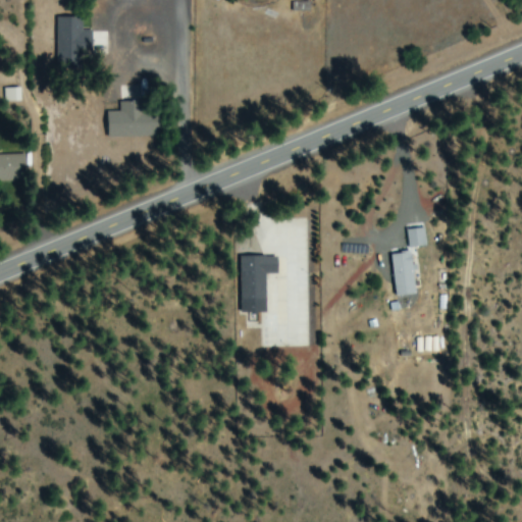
[(92,32),(83,32),(83,19),(57,18),(56,58),(91,59),(92,32)]
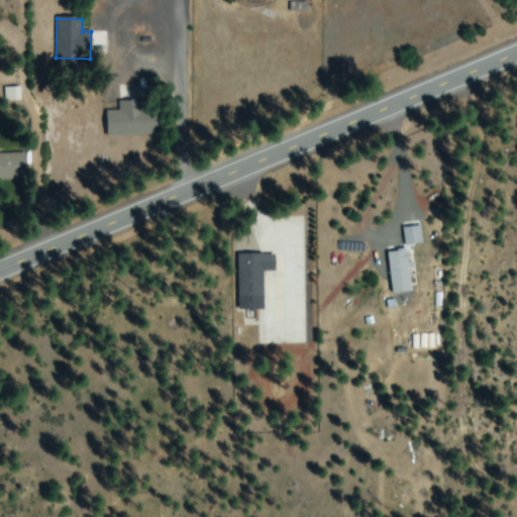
[(107,137),(147,135),(146,106),(106,108),(107,137)]
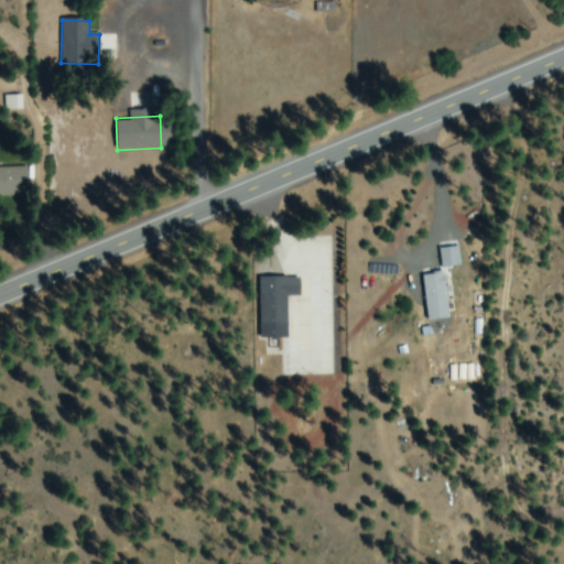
[(29,167),(0,167),(0,194),(29,194),(29,167)]
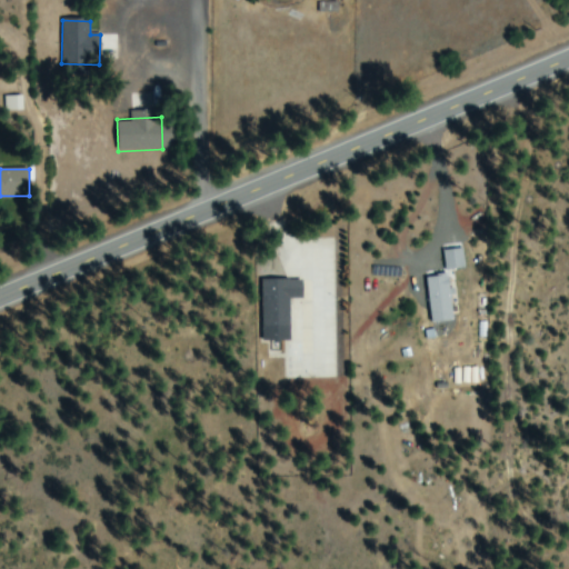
[(420,295),(421,315),(431,313),(432,326),(451,325),(446,278),(427,280),(428,295),(420,295)]
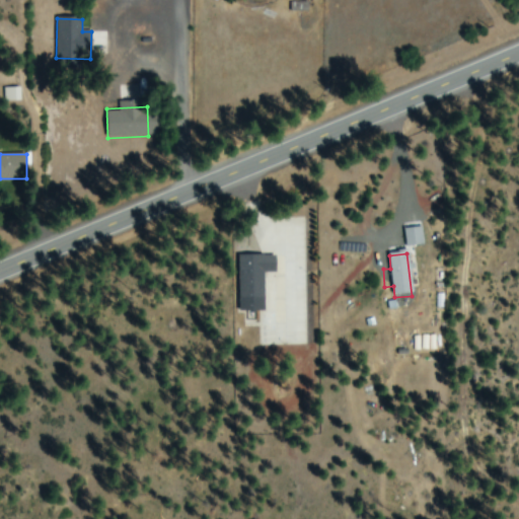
[(266,312),(265,274),(277,273),(277,255),(239,256),(240,312),(266,312)]
